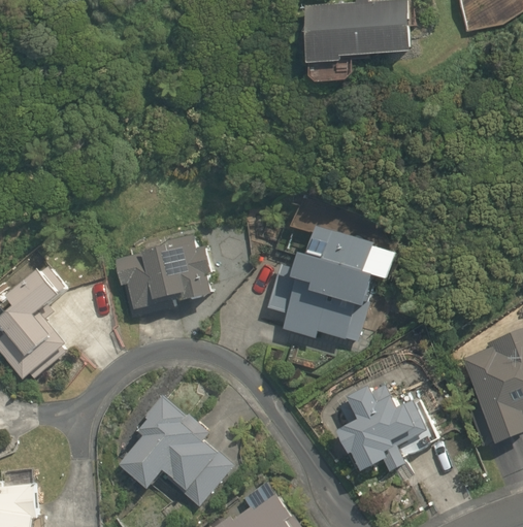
[(411,51),(410,27),(406,0),(357,0),(306,3),(308,27),(311,62),(344,60),(342,55),(411,51)]
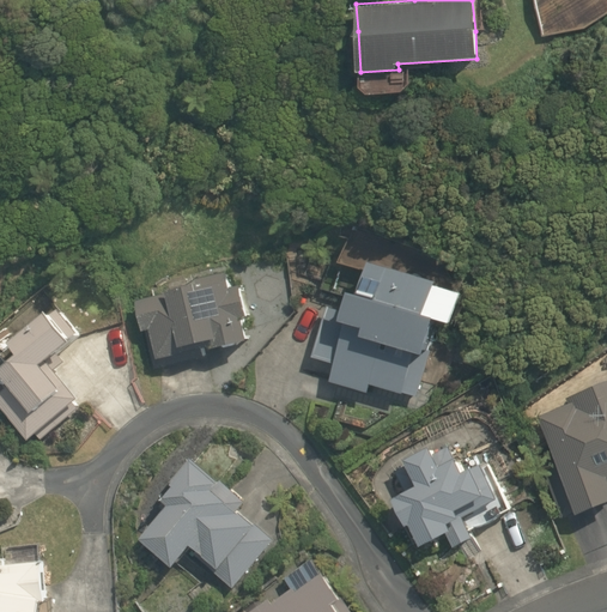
[(448,322),(456,294),(438,255),(348,224),(337,261),(364,271),(358,295),(351,292),(345,313),(325,307),(309,356),(333,363),(328,382),(366,392),(368,383),(400,393),(401,391),(413,395),(428,349),(426,349),(435,319),(448,322)]
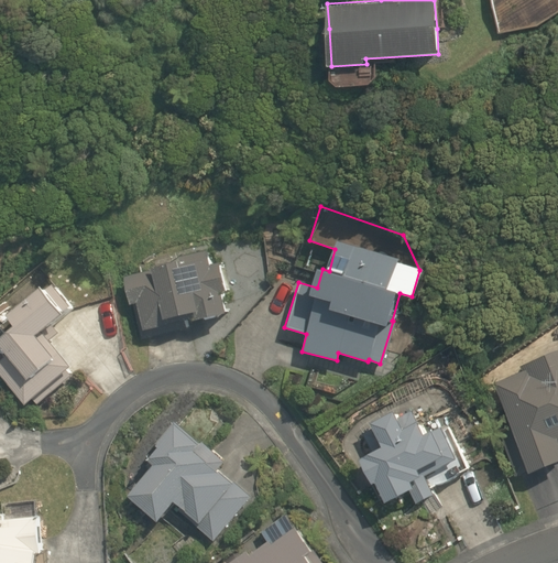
[(190,321),(223,313),(219,293),(225,292),(218,263),(208,266),(205,250),(175,257),(174,251),(150,257),(152,269),(120,277),(128,305),(134,303),(142,331),(190,318),(190,321)]
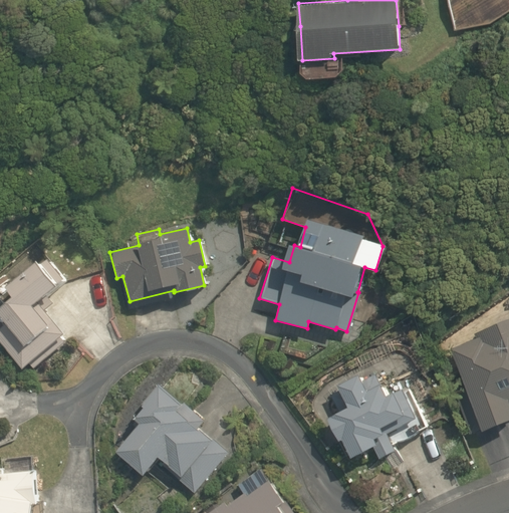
[(0,342),(21,369),(27,363),(31,367),(62,341),(58,337),(62,334),(36,302),(58,287),(56,284),(63,279),(46,258),(39,264),(37,261),(6,286),(14,297),(0,309),(0,315),(7,323),(0,328),(0,342)]
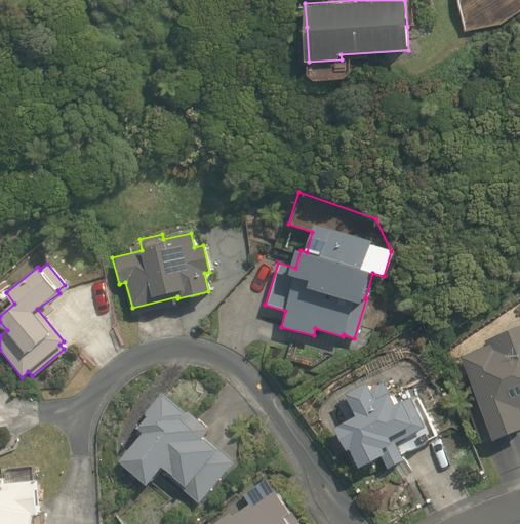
[(519,324),(482,339),(484,345),(458,356),(492,440),(519,428),(519,324)]
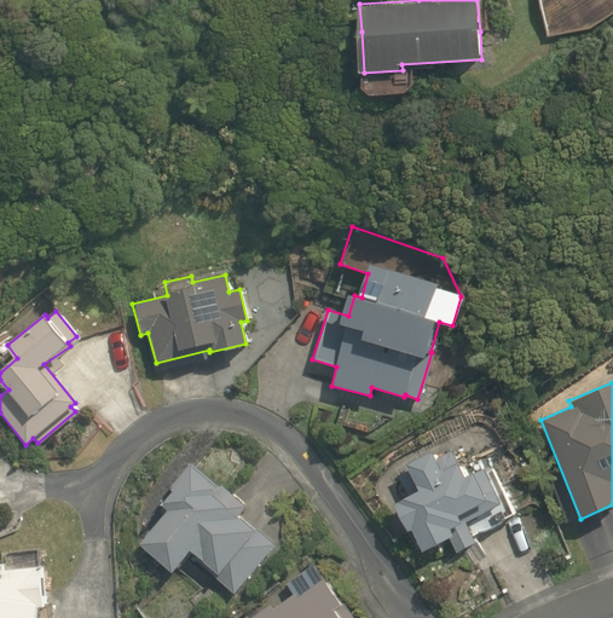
[(192,560),(232,595),(273,546),(236,515),(244,506),(218,484),(236,463),(225,461),(229,449),(209,445),(191,467),(189,465),(168,489),(171,491),(160,504),(167,510),(138,544),(171,573),(189,550),(196,556),(192,560)]
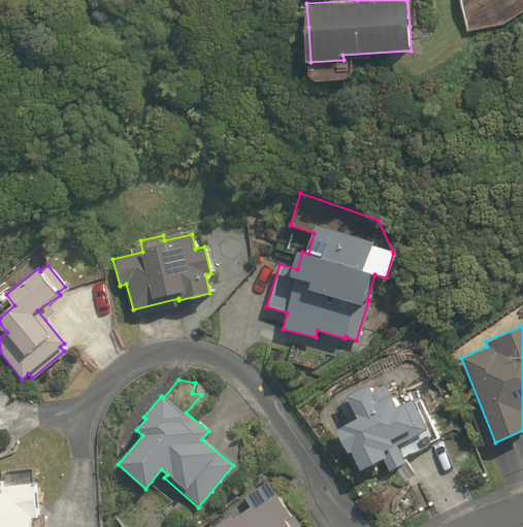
[(353,452),(362,470),(384,460),(390,470),(407,462),(403,456),(438,437),(418,400),(413,400),(405,402),(401,405),(397,396),(395,397),(394,394),(390,396),(385,388),(373,394),(369,386),(350,396),(352,401),(339,407),(348,424),(337,429),(350,454),(353,452)]
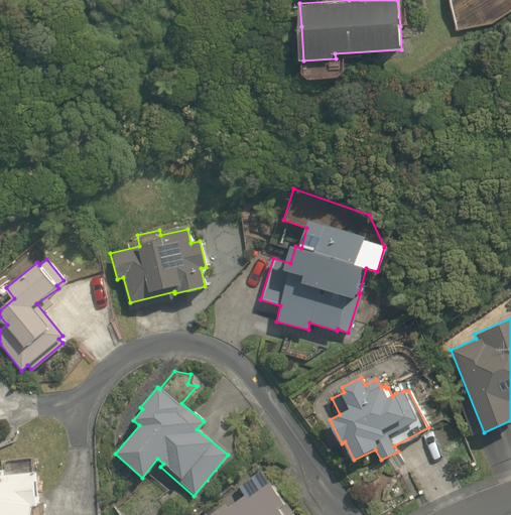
[(282,504),(259,471),(236,487),(242,495),(225,507),(223,504),(206,514),(292,514),(284,502),(282,504)]
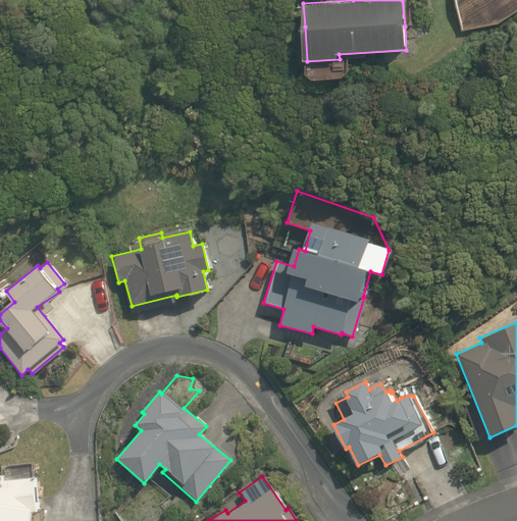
[(0,520),(42,520),(42,509),(36,510),(33,478),(0,481),(0,520)]
